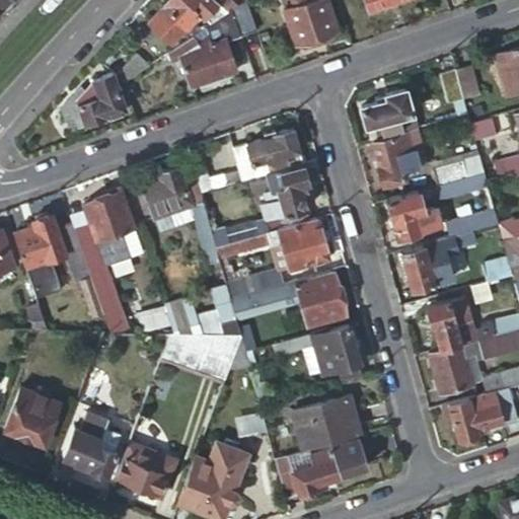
[(220,2),(217,0),(168,0),(149,21),(164,33),(168,29),(177,38),(198,16),(194,12),(198,8),(213,22),(229,11),(220,2)]
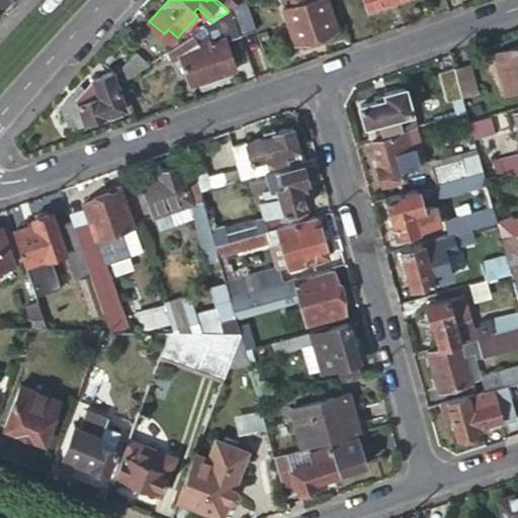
[(235,0),(221,0),(220,2),(229,11),(234,8),(239,4),(235,0)]
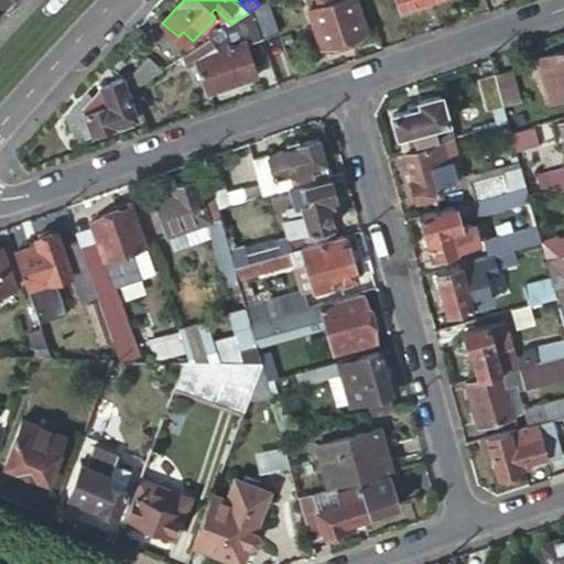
[(255,9),(264,35),(280,31),(269,0),(267,0),(260,4),(255,9)]
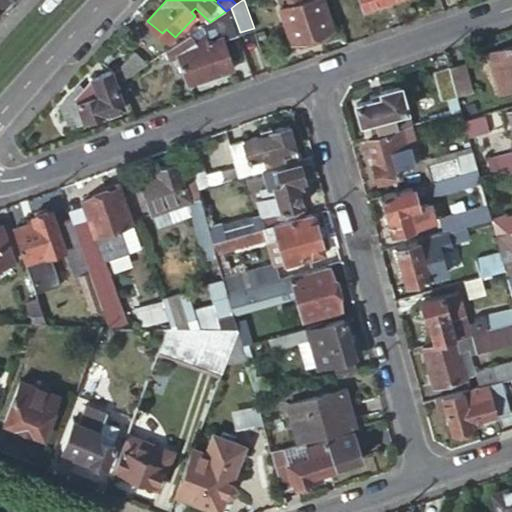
[(280,7),(292,42),(334,28),(325,0),(301,0),(290,4),(280,7)]
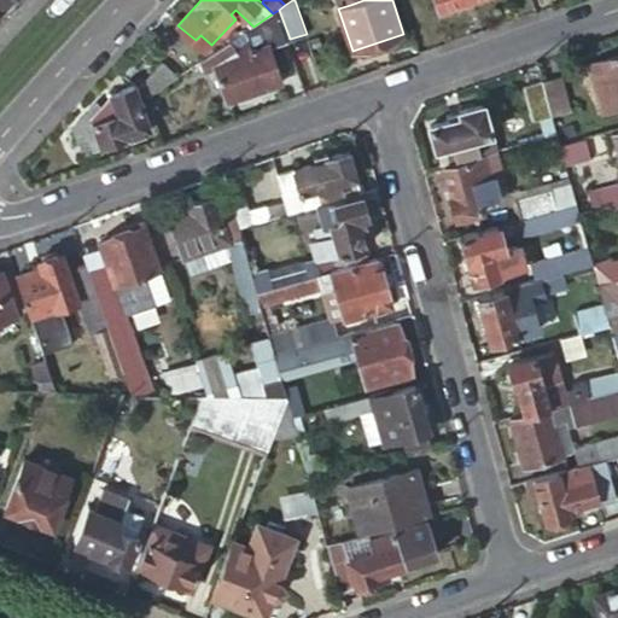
[(273,45),(290,39),(279,10),(273,13),(254,27),(203,59),(207,73),(219,66),(229,100),(285,80),(273,45)]
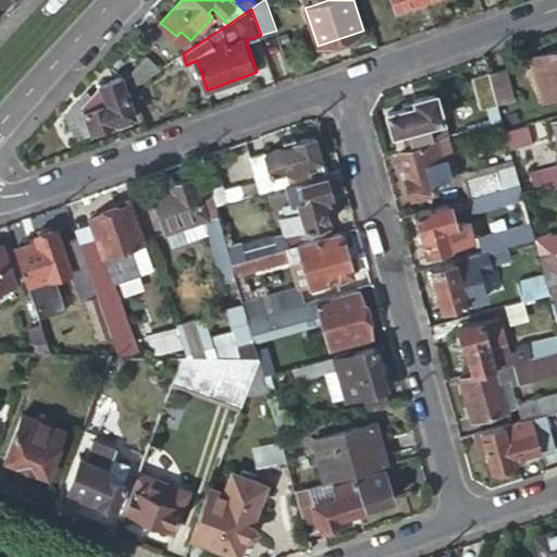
[(181,32),(176,36),(186,45),(190,40),(181,32)]
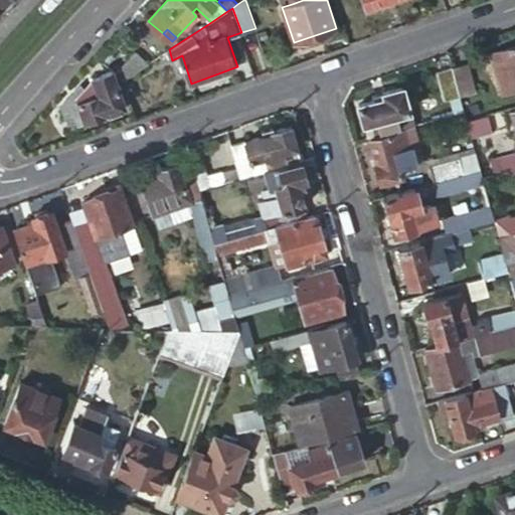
[(514,46),(491,53),(503,94),(514,90),(514,46)]
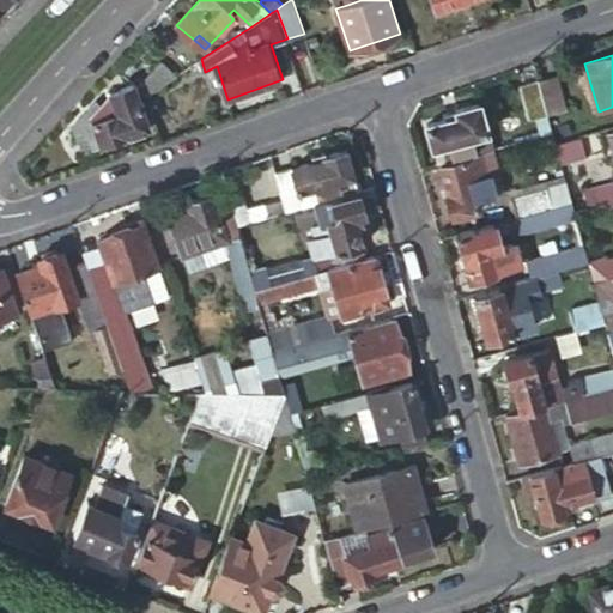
[(139,86),(149,95),(178,74),(162,61),(139,86)]
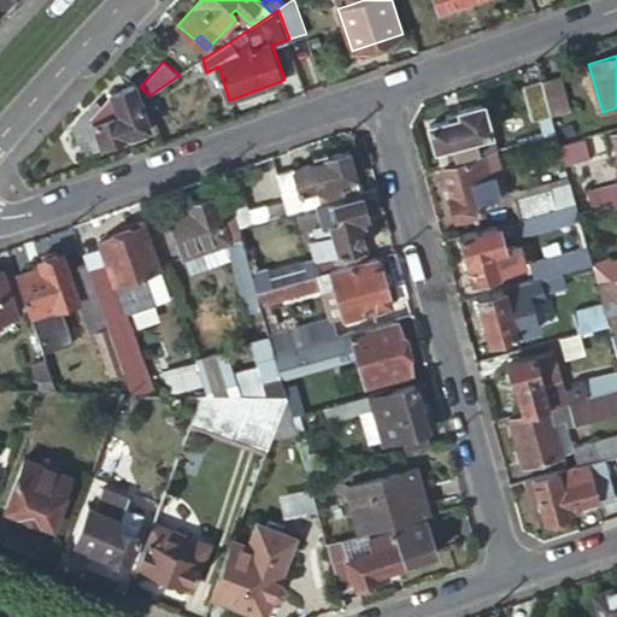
[(564,74),(544,80),(553,113),(574,107),(564,74)]
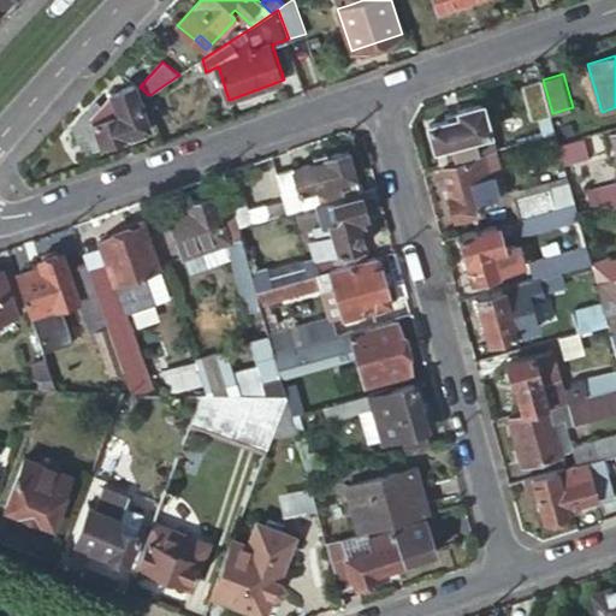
[(552,113),(543,80),(523,86),(533,119),(552,113)]
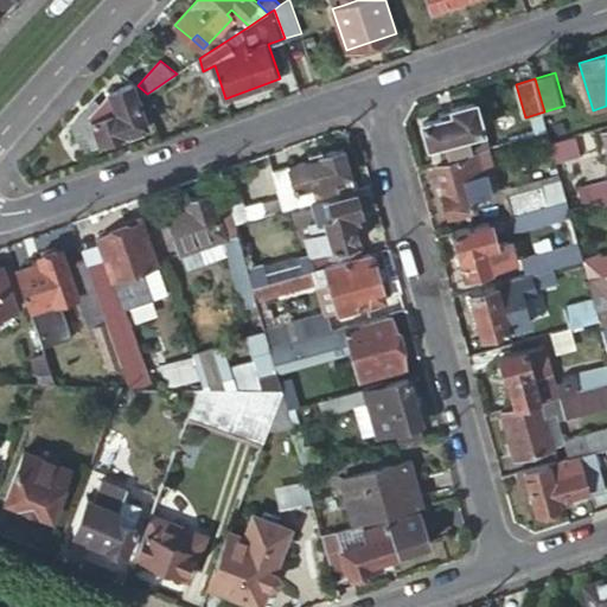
[(149,125),(134,83),(110,91),(101,104),(94,114),(88,109),(75,125),(83,148),(149,125)]
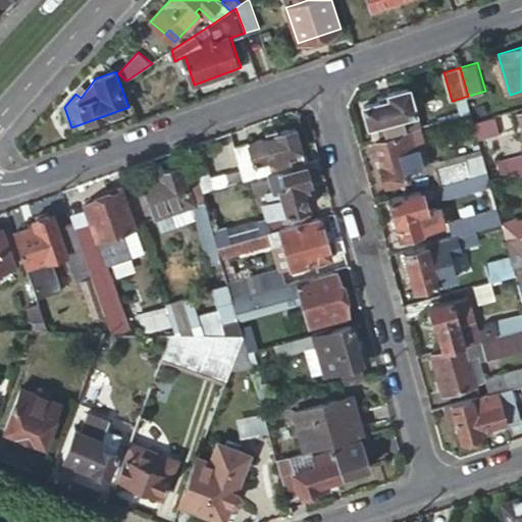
[(143,81),(129,86),(136,101),(148,96),(143,81)]
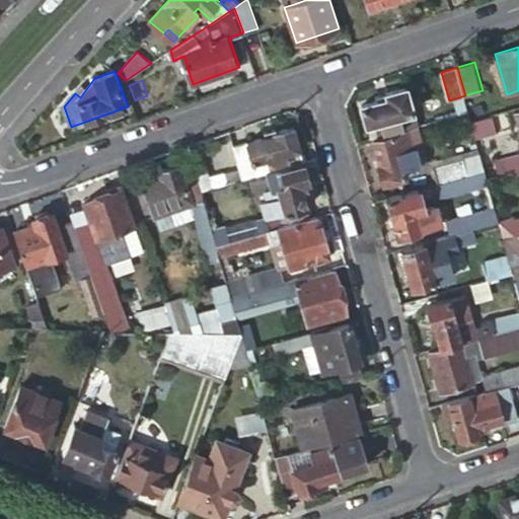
[(80,97),(86,89),(81,85),(75,93),(80,97)]
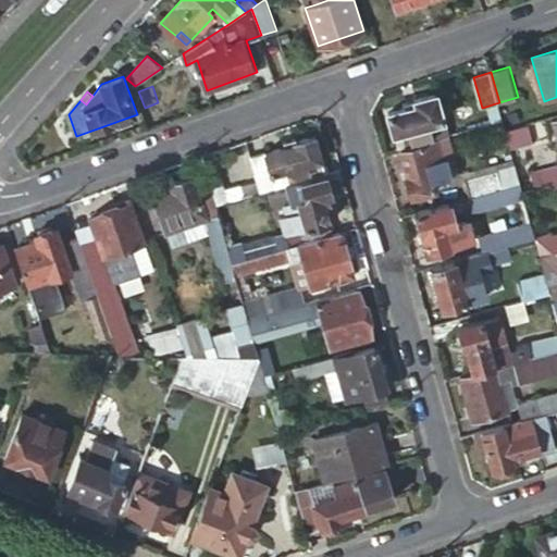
[(387,113),(393,134),(403,131),(407,147),(440,137),(448,135),(436,93),(416,99),(418,104),(405,108),(387,113)]
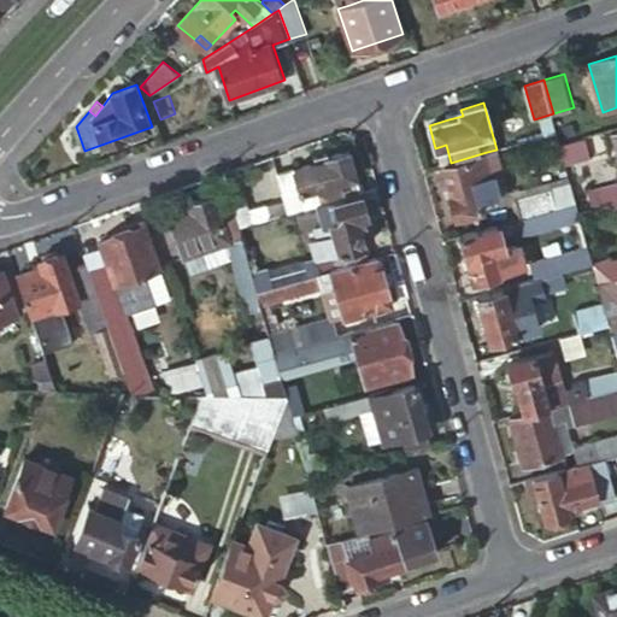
[(463,116),(460,110),(446,113),(448,119),(463,116)]
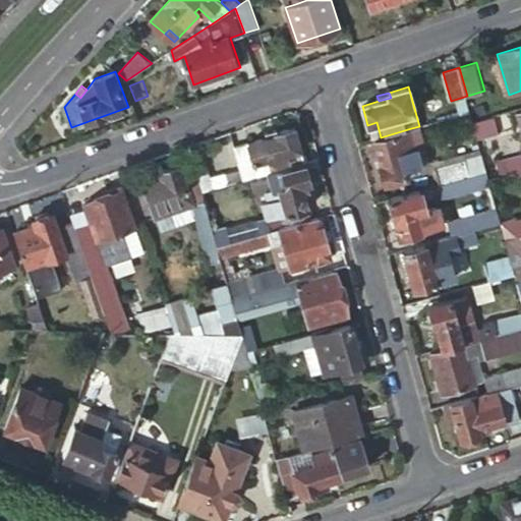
[(498,130),(495,118),(474,124),(478,136),(498,130)]
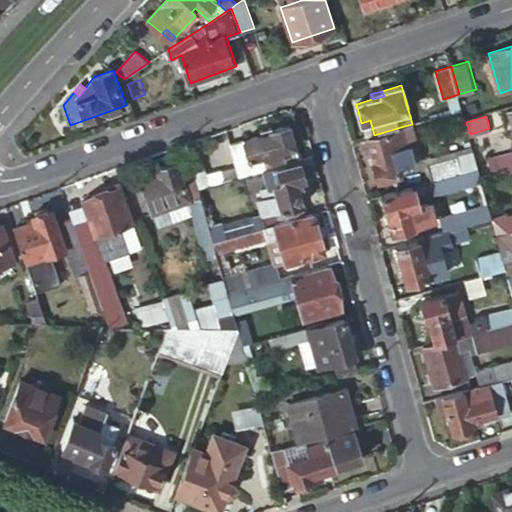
[(361,123),(366,137),(368,136),(374,135),(370,120),(361,123)]
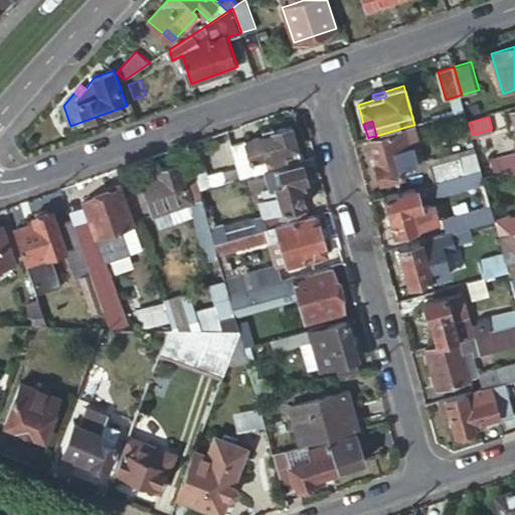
[(272,134),(231,145),(239,171),(241,178),(266,171),(301,160),(291,125),(271,130),(272,134)]
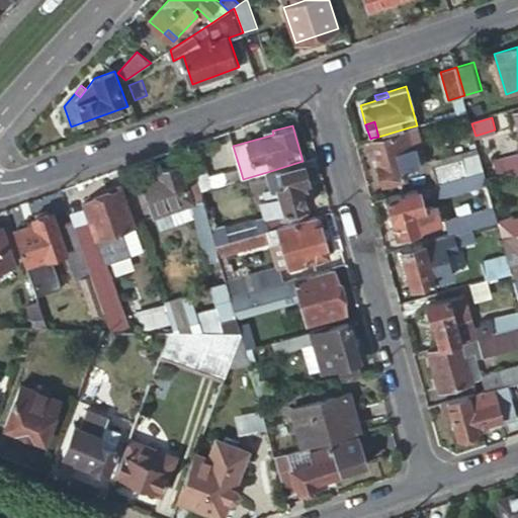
[(378,137),(372,138),(380,163),(377,164),(382,184),(406,178),(403,170),(420,166),(409,127),(378,137)]
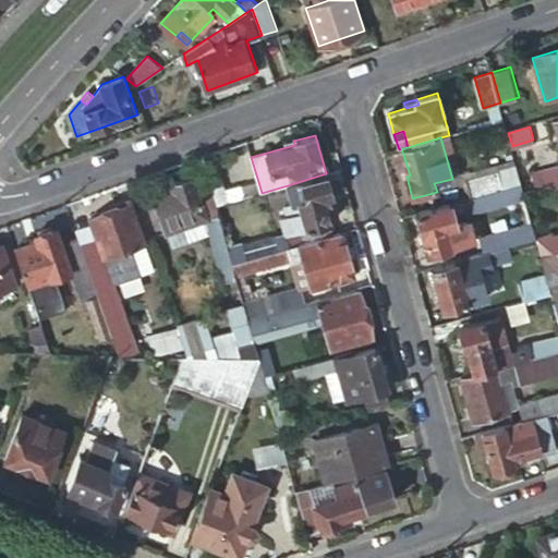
[(221,148),(202,155),(204,164),(216,159),(223,157),(221,148)]
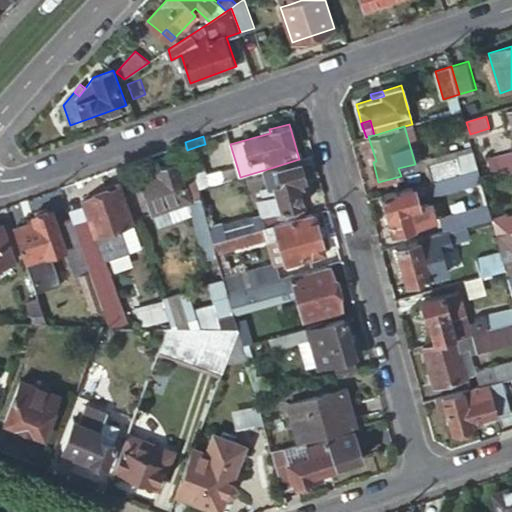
[(198,146),(187,150),(193,171),(198,189),(209,186),(207,179),(198,146)]
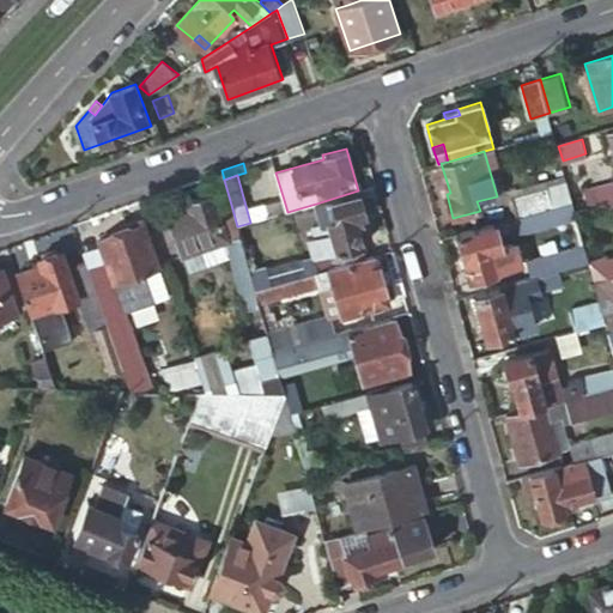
[(612,180),(584,190),(588,208),(612,200),(612,180)]
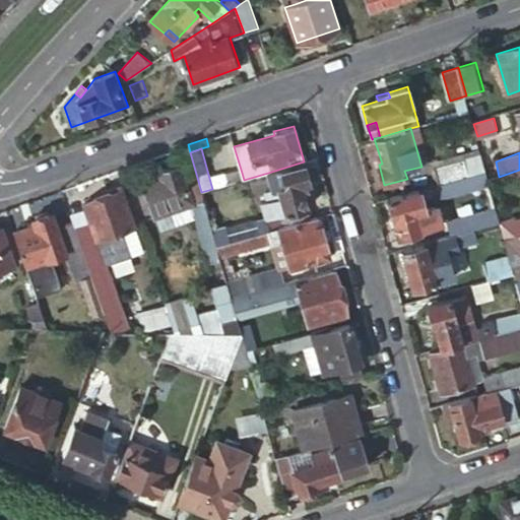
[(447,182),(486,171),(483,159),(482,154),(443,166),(447,182)]
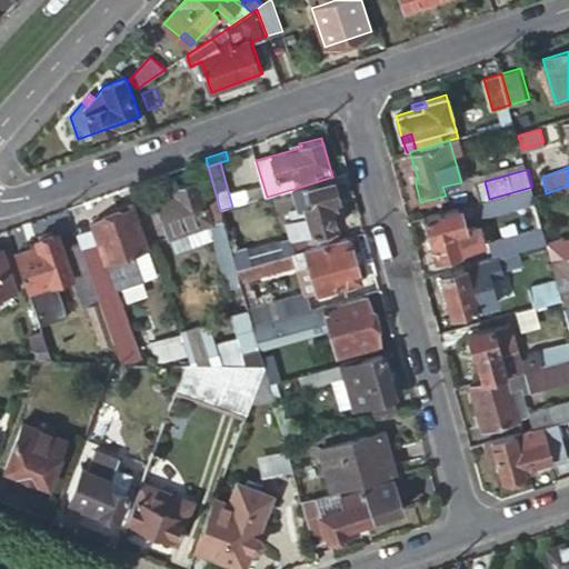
[(532,187),(535,197),(546,193),(542,177),(540,171),(529,175),(532,187)]
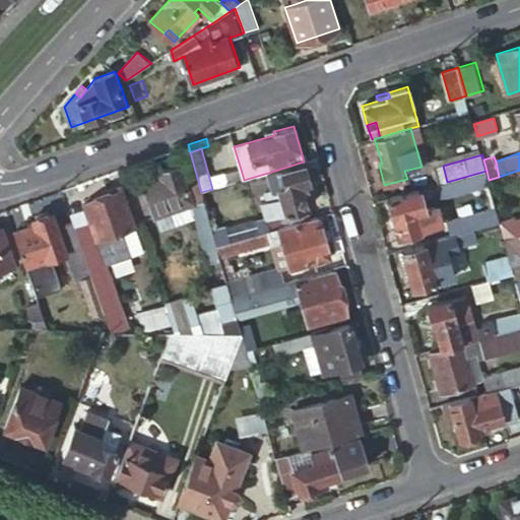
[(277,228),(311,218),(302,185),(310,184),(304,161),(268,173),(274,193),(280,191),(282,199),(262,204),(270,230),(277,228)]
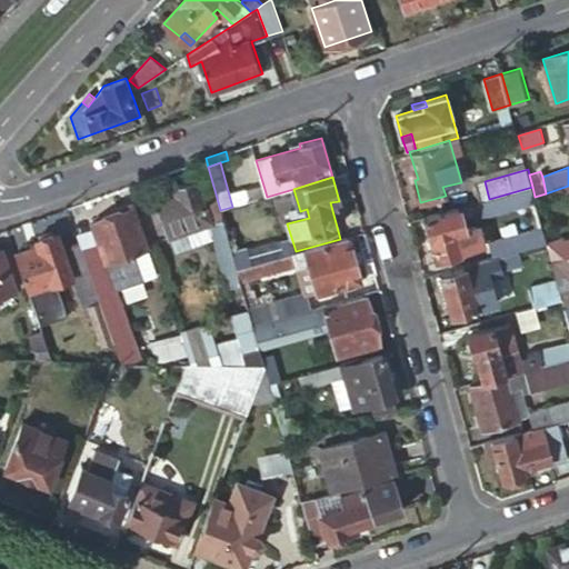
[(207,321),(179,330),(180,333),(190,362),(265,365),(253,326),(249,308),(241,281),(237,268),(233,256),(220,210),(215,190),(206,195),(201,180),(173,190),(175,193),(153,200),(167,238),(192,230),(209,225),(211,233),(228,289),(221,291),(237,339),(213,342),(207,321)]
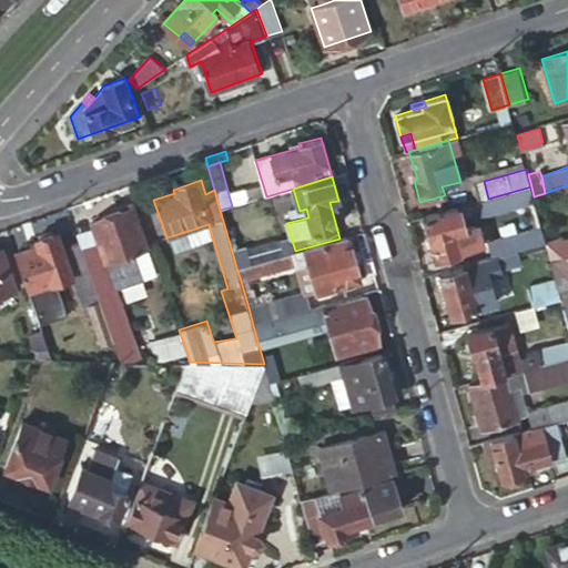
[(488,199),(487,199),(489,206),(495,205),(496,208),(535,198),(534,196),(531,186),(488,199)]
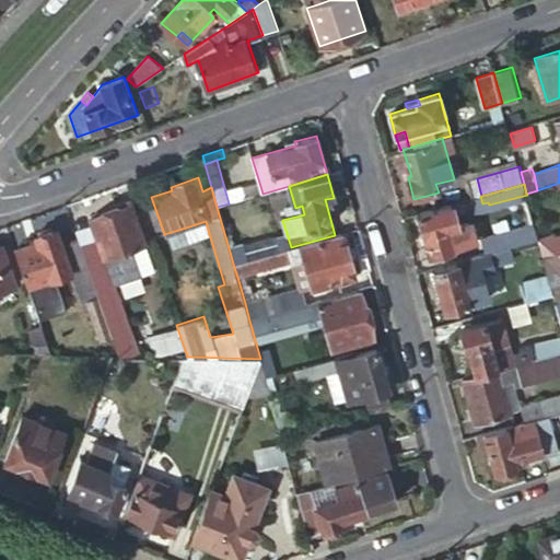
[(260,186),(247,189),(249,197),(263,194),(260,186)]
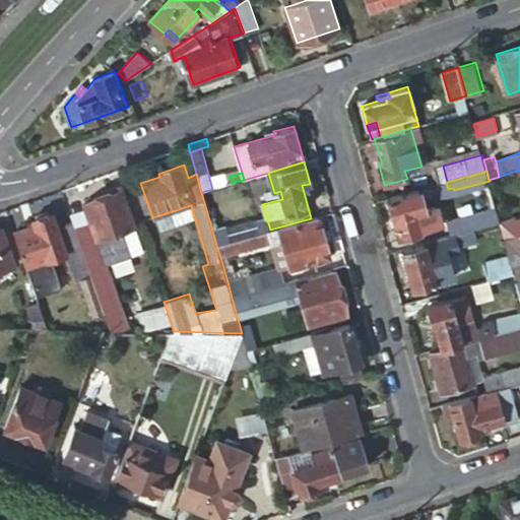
[(230,176),(210,182),(212,189),(232,183),(230,176)]
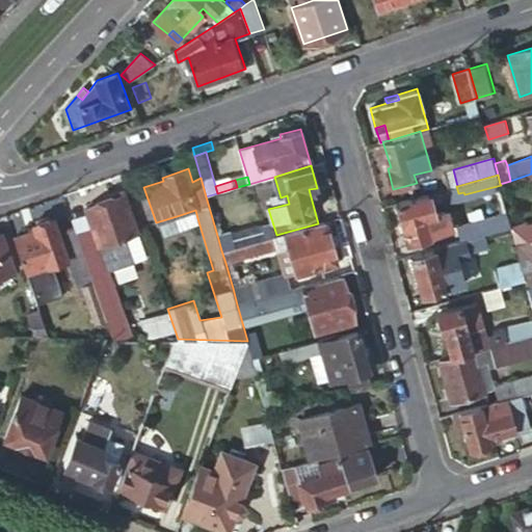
[(458,193),(456,186),(431,193),(433,203),(464,194),(463,192),(458,193)]
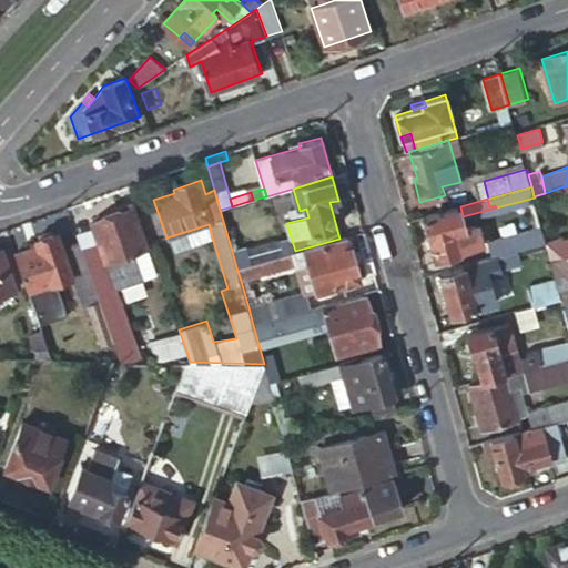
[(92,223),(93,227),(100,244),(82,252),(94,285),(105,282),(109,280),(151,264),(130,204),(110,211),(112,215),(92,223)]
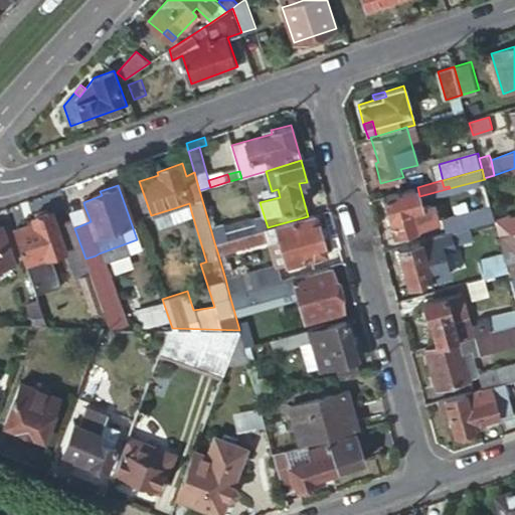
[(419,196),(417,187),(384,196),(395,235),(427,225),(419,196)]
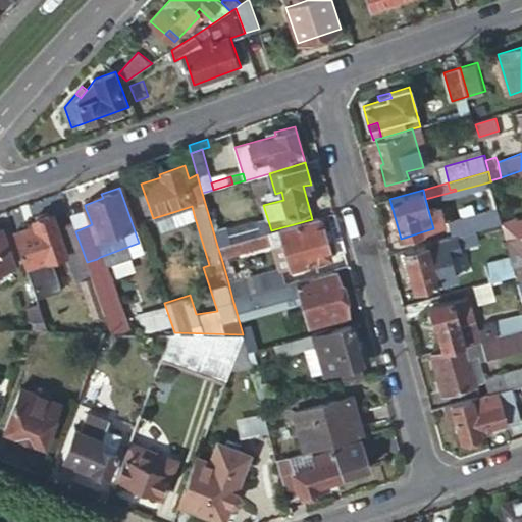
[(178,219),(194,214),(192,206),(176,211),(178,219)]
